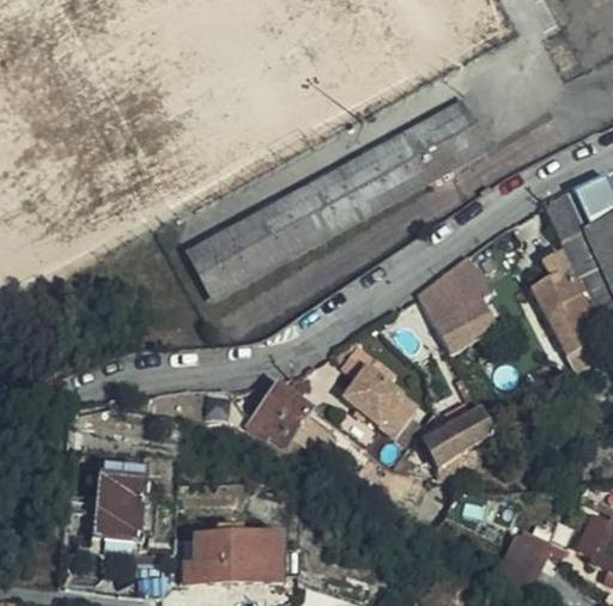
[(463,104),(192,254),(213,294),(486,145),(463,104)]
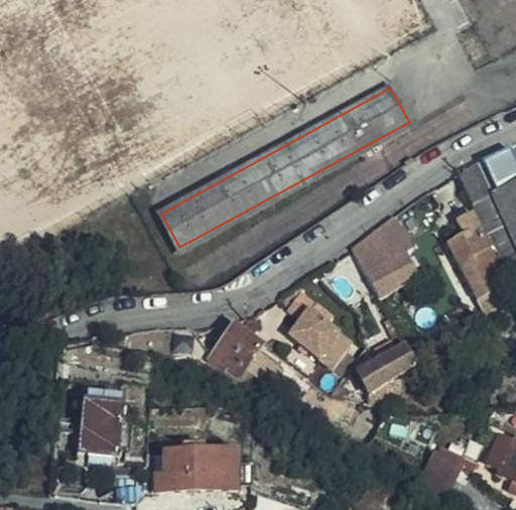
[(515,162),(509,147),(458,172),(472,203),(491,194),(515,246),(515,162)]
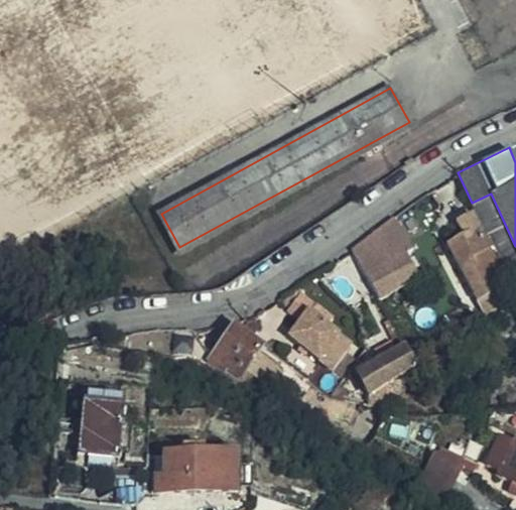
[(424,193),(414,200),(425,216),(435,209),(424,193)]
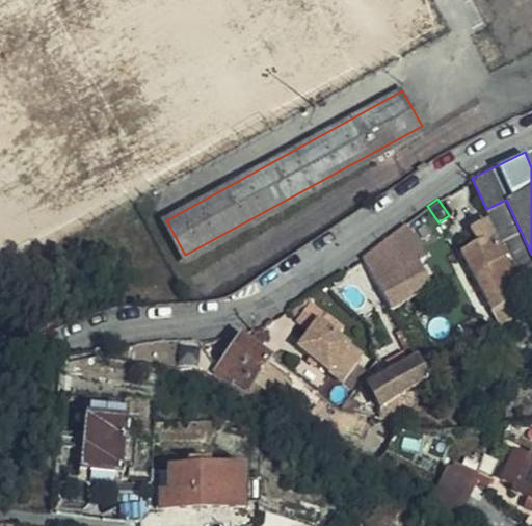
[(486,209),(531,304),(531,254),(506,200),(486,209)]
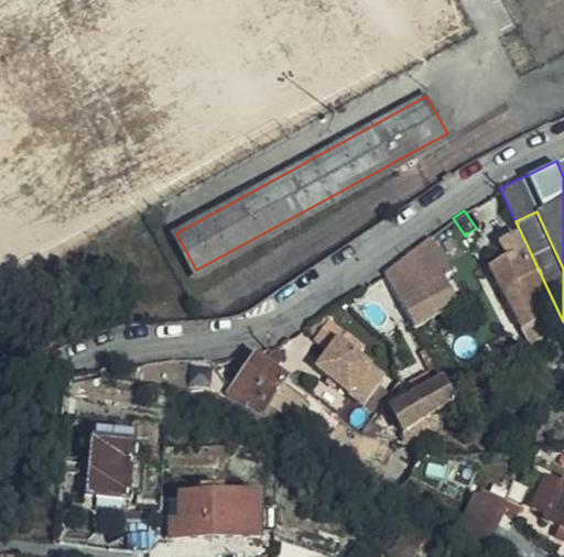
[(429,237),(440,255),(467,239),(465,236),(453,218),(429,237)]
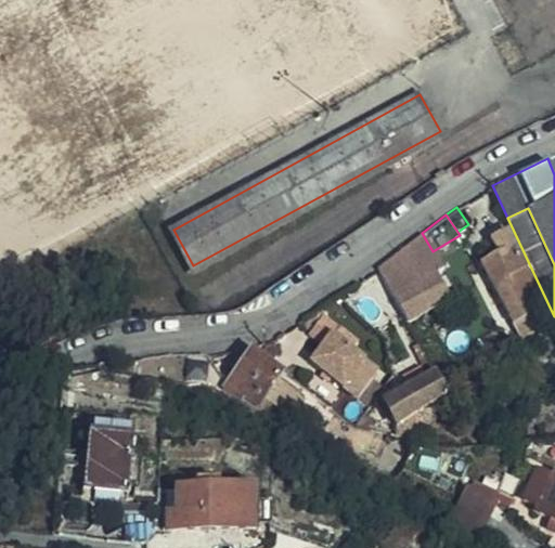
[(519,334),(541,323),(538,316),(550,311),(527,266),(507,224),(490,234),(498,249),(480,259),(519,334)]
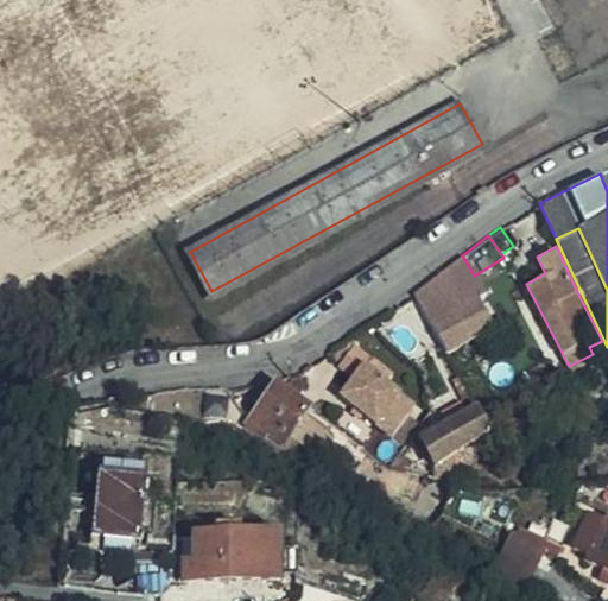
[(462,255),(412,291),(444,347),(467,334),(474,347),(492,337),(480,317),(492,311),(474,276),(462,255)]
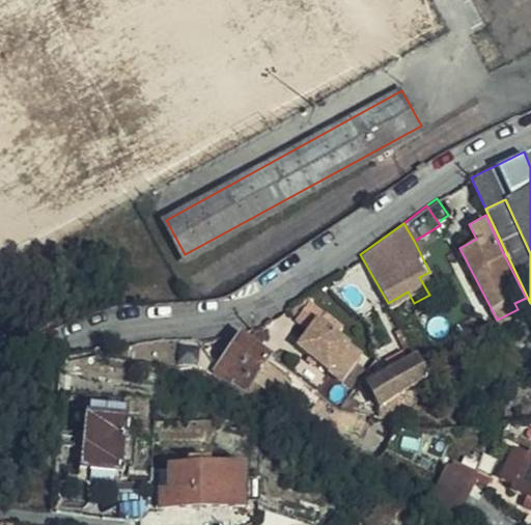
[(304,319),(313,324),(318,316),(337,330),(342,322),(315,303),(304,319)]
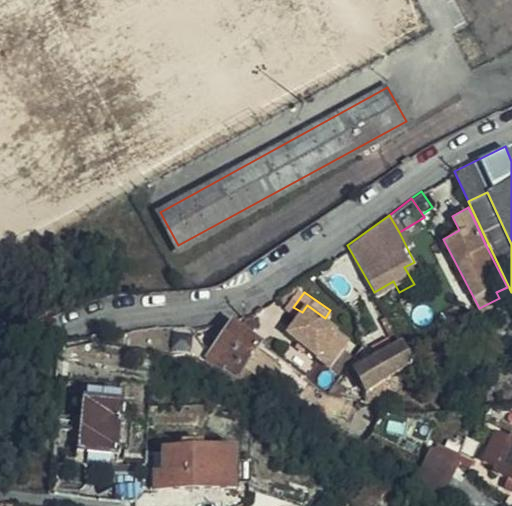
[(307,305),(302,312),(289,329),(334,362),(351,338),(325,318),(307,305)]
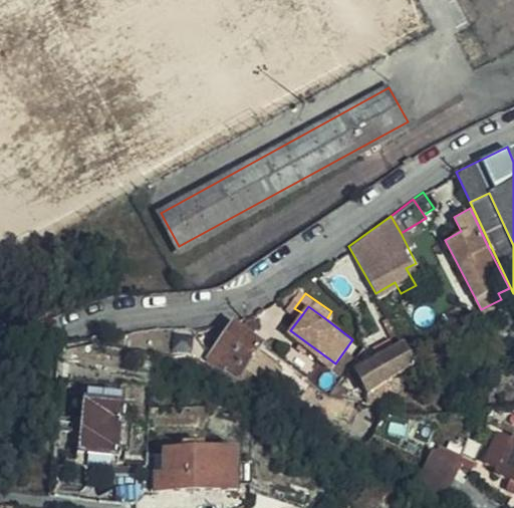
[(244,318),(244,324),(250,329),(255,327),(258,323),(258,320),(256,315),(253,314),(247,315),(244,318)]
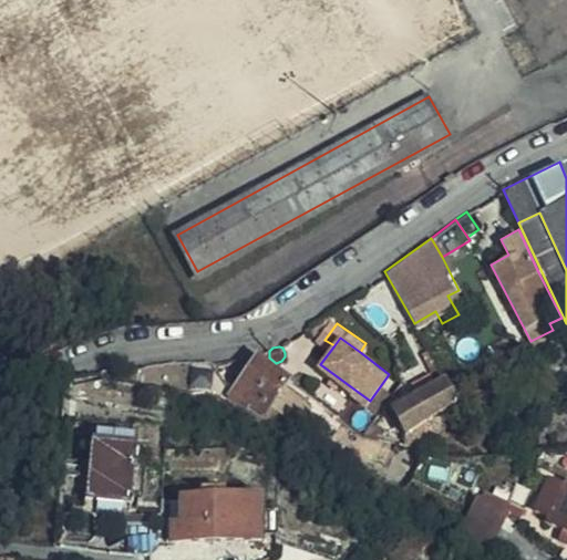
[(229,389),(249,403),(254,397),(266,407),(272,411),(278,403),(301,420),(313,400),(287,381),(289,377),(257,354),(229,389)]
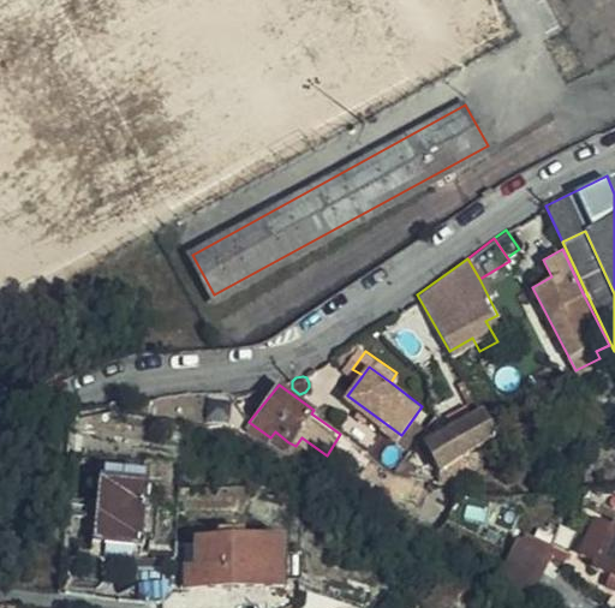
[(584,404),(586,398),(586,397),(584,391),(578,388),(572,391),(569,397),(571,403),(578,406),(584,404)]
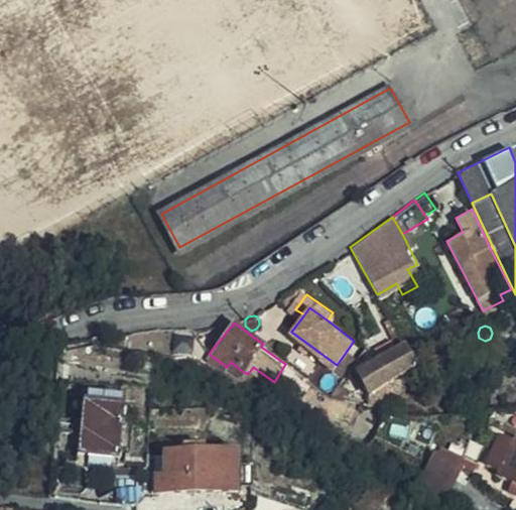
[(360,367),(372,390),(385,382),(416,364),(417,364),(407,345),(380,358),(380,357),(360,367)]
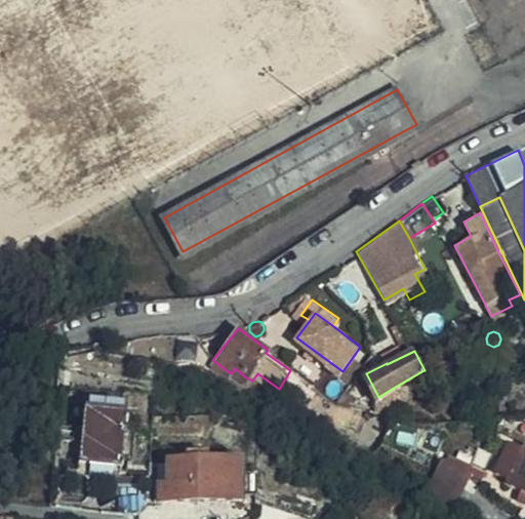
[(392,389),(395,395),(401,405),(423,370),(392,389)]
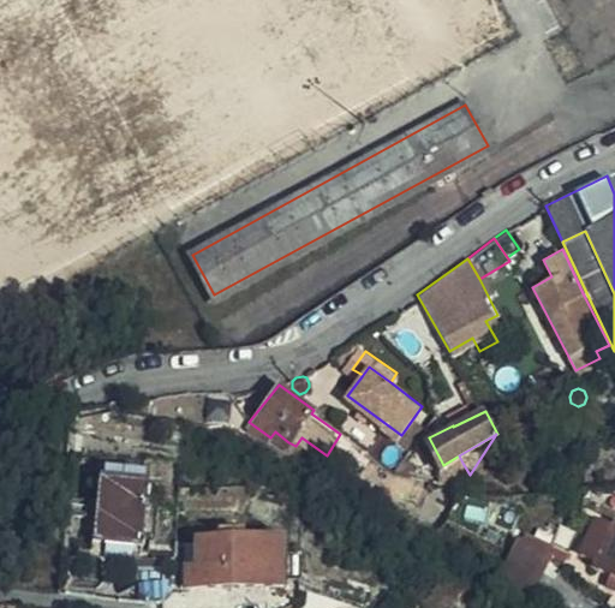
[(386,454),(393,459),(400,449),(393,443),(386,454)]
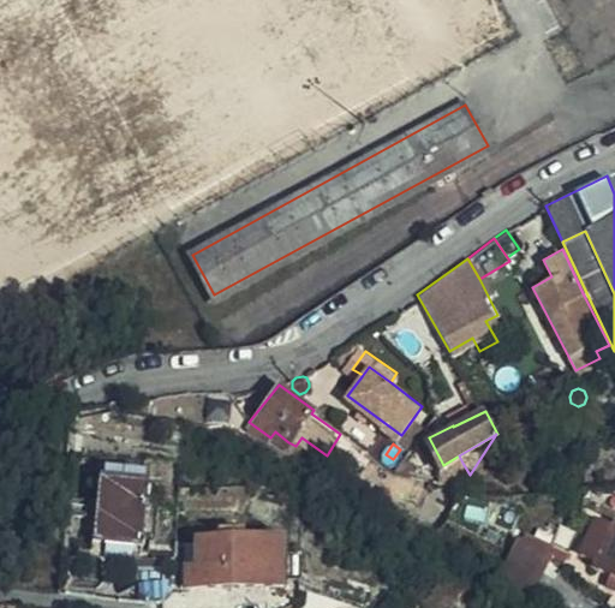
[(400,449),(393,459),(398,463),(399,463),(406,453),(400,449)]
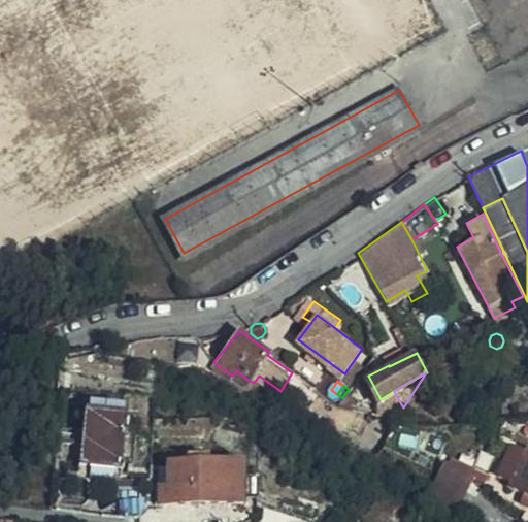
[(376,408),(385,410),(397,397),(394,391),(381,399),(376,408)]
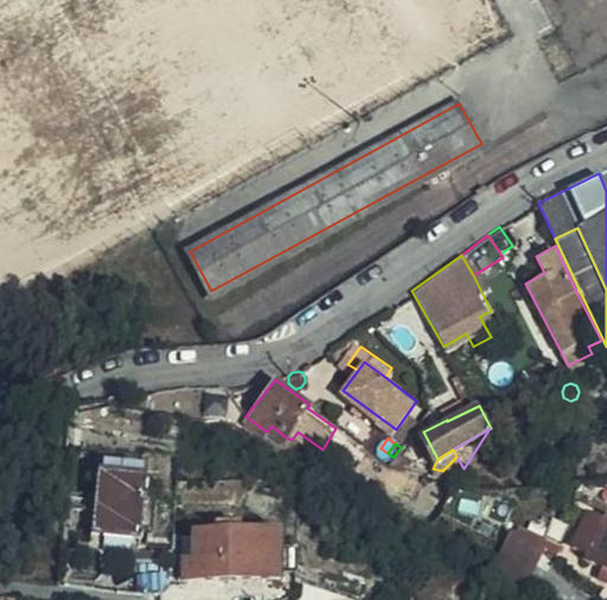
[(457,457),(442,471),(459,476),(464,468),(457,457)]
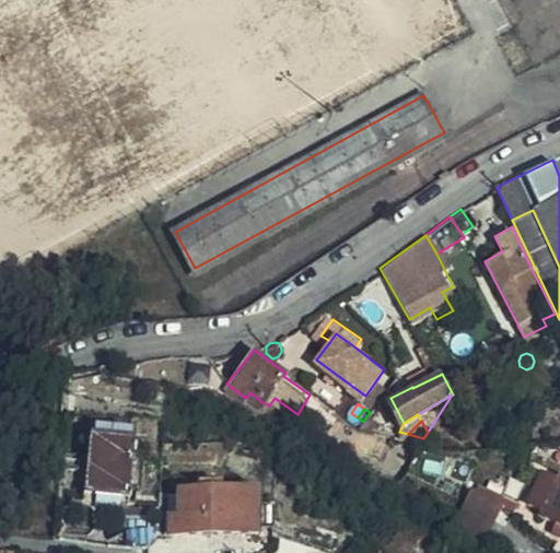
[(130,492),(135,440),(89,437),(85,490),(130,492)]
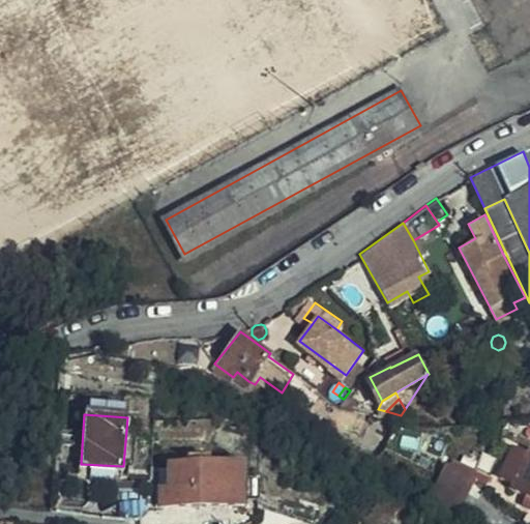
[(529,449),(528,453),(513,445),(500,470),(514,477),(512,483),(529,491),(529,449)]
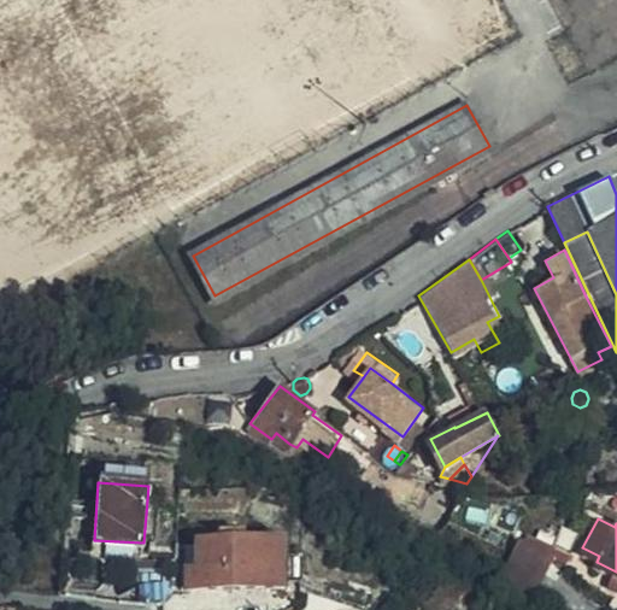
[(521,537),(552,553),(557,544),(524,528),(521,537)]
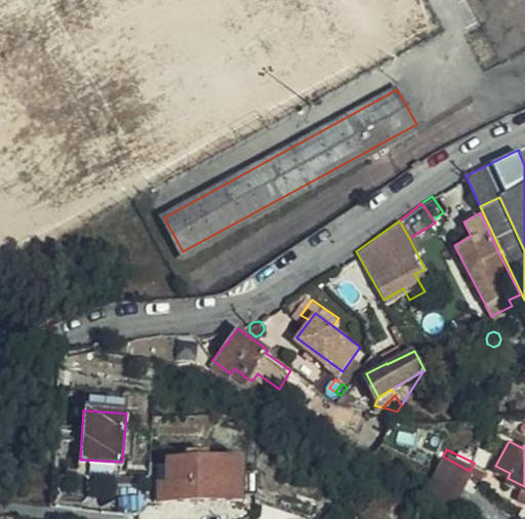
[(461,485),(470,471),(443,456),(435,471),(461,485)]
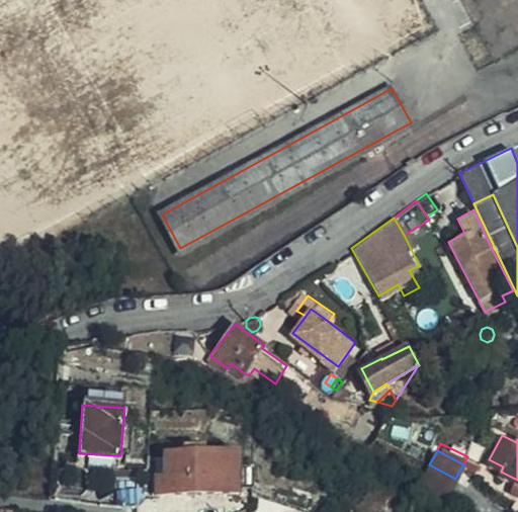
[(236,492),(236,456),(165,456),(165,478),(157,478),(157,492),(236,492)]
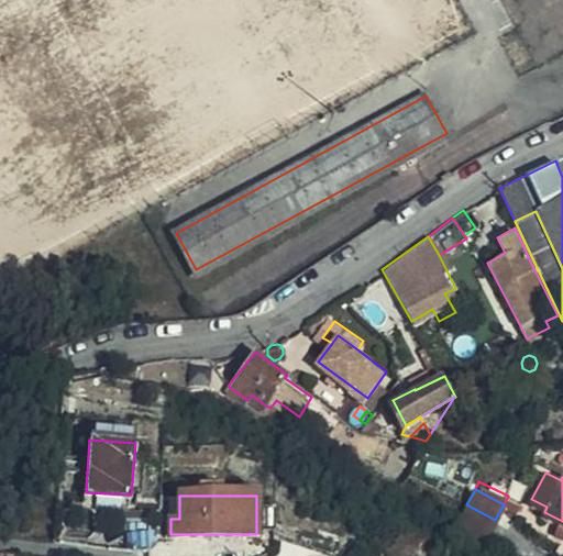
[(459,521),(488,535),(495,520),(466,504),(459,521)]
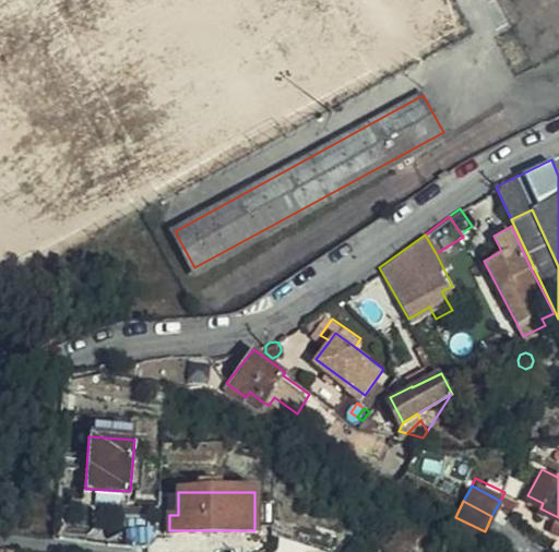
[(146,534),(158,532),(159,522),(146,522),(146,534)]
